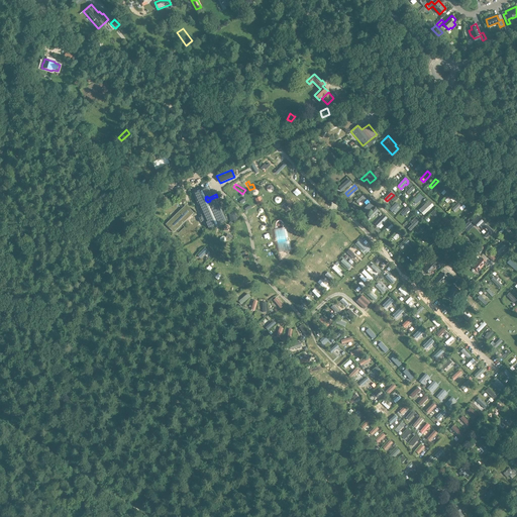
[(420,194),(415,200),(417,202),(423,196),(420,194)]
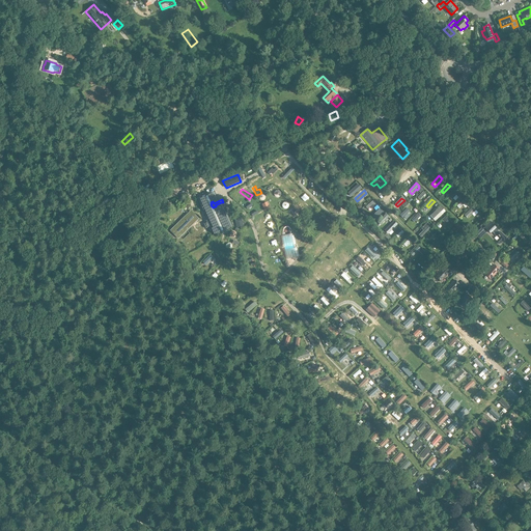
[(375,202),(373,200),(366,207),(368,210),(375,202)]
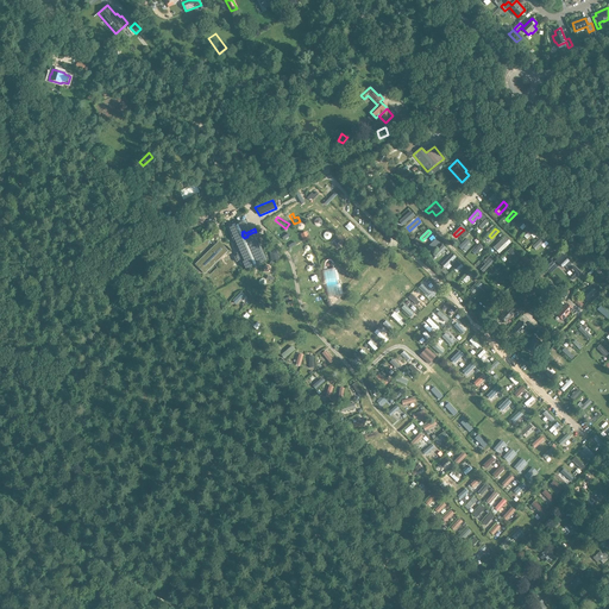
[(531,236),(534,238),(537,236),(533,233),(534,232),(531,230),(523,237),(527,239),(531,236)]
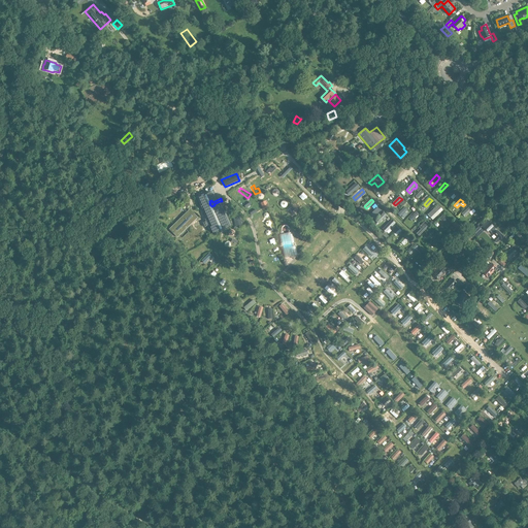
[(211,206),(211,207),(215,212),(216,211),(217,211),(218,212),(224,210),(221,204),(222,202),(220,201),(213,204),(215,205),(211,206)]
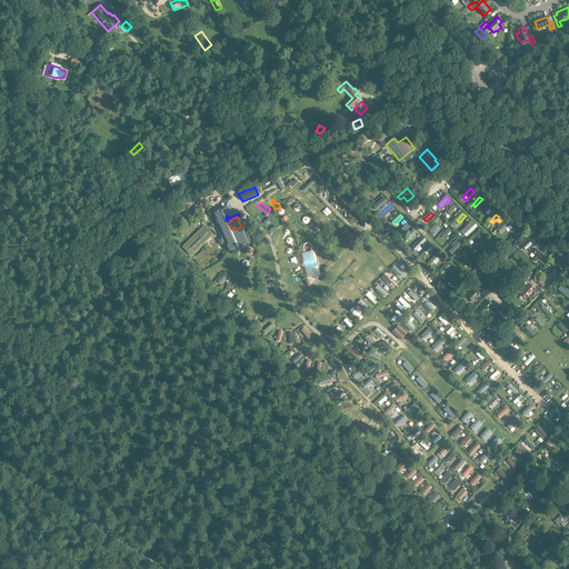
[(443,222),(440,219),(432,226),(436,229),(443,222)]
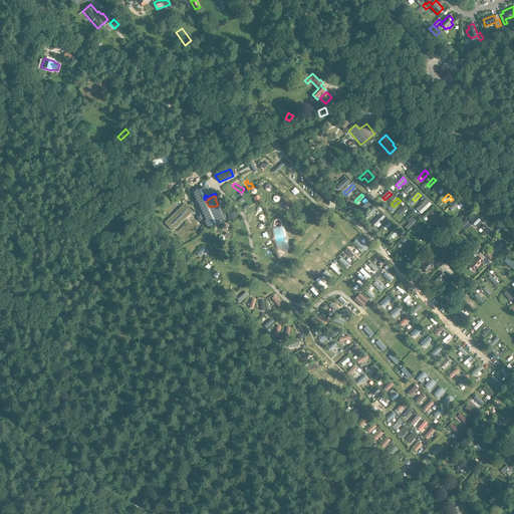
[(453,212),(461,204),(458,200),(449,208),(453,212)]
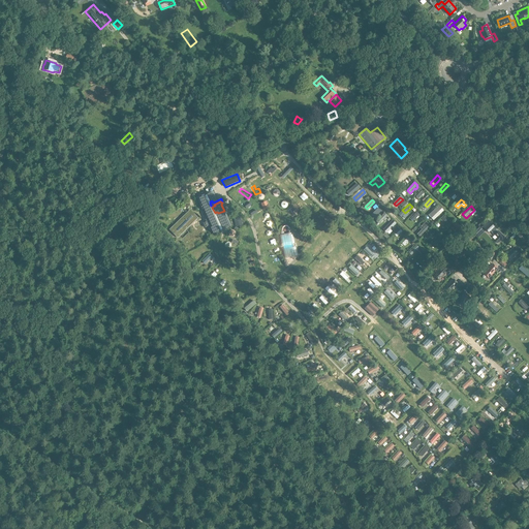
[(438,207),(431,214),(433,216),(440,209),(438,207)]
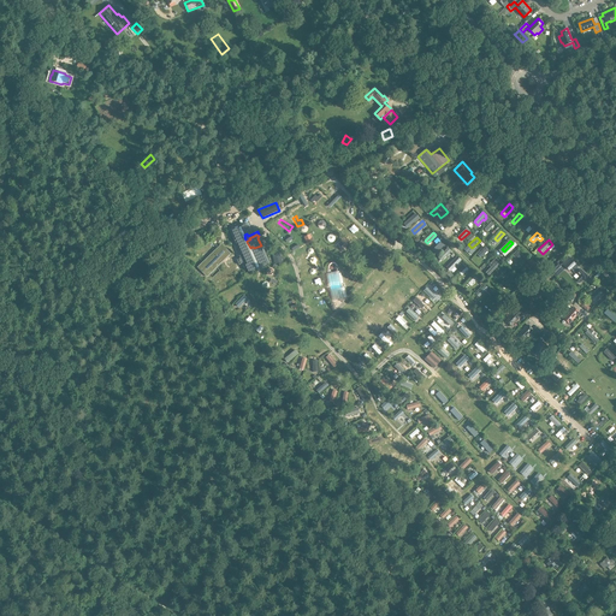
[(253,250),(252,247),(250,248),(249,248),(252,255),(253,254),(254,258),(260,256),(258,250),(261,249),(260,247),(254,249),(254,250),(253,250)]
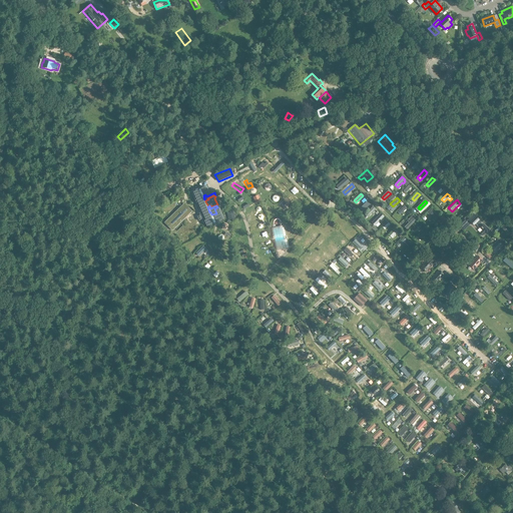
[(398,212),(400,215),(407,208),(404,205),(398,212)]
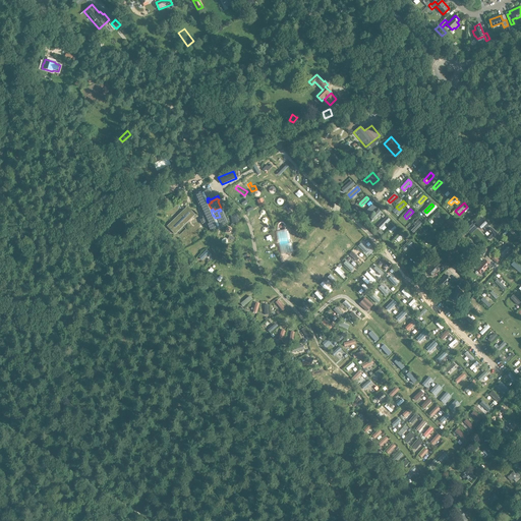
[(374,218),(377,216),(378,217),(382,214),(381,213),(381,212),(379,210),(372,216),(374,218)]
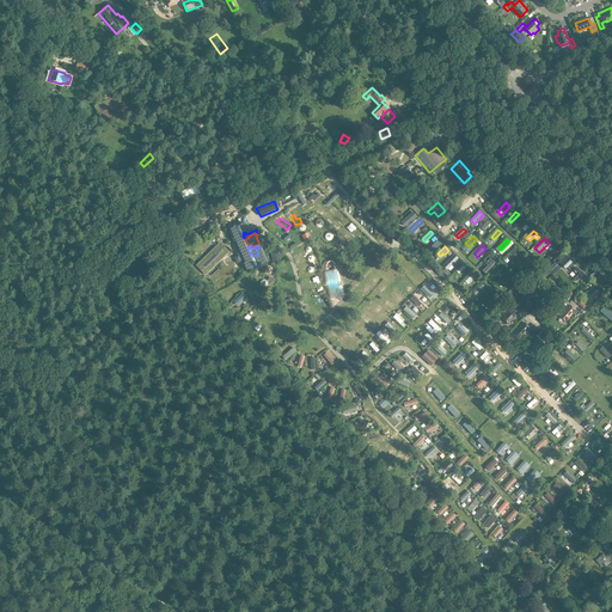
[(222,258),(213,249),(209,254),(207,256),(196,265),(206,275),(222,258)]
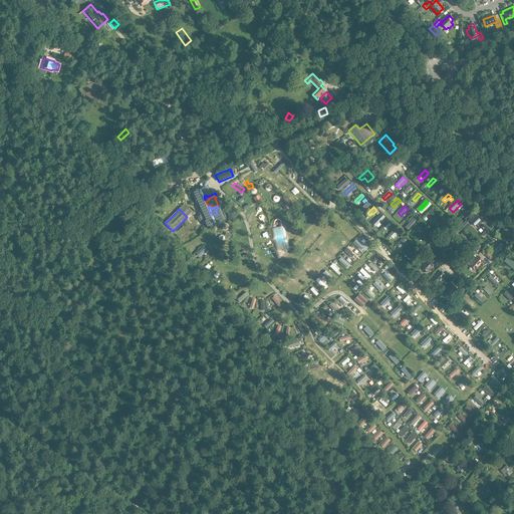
[(236,218),(236,217),(233,209),(227,210),(230,220),(236,218)]
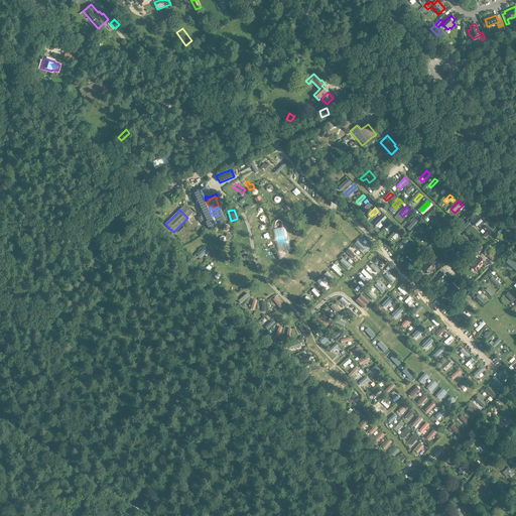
[(206,212),(203,213),(200,215),(201,217),(199,218),(201,222),(203,221),(204,223),(206,222),(209,228),(210,227),(211,227),(209,222),(210,221),(209,219),(211,217),(209,213),(207,214),(206,212)]
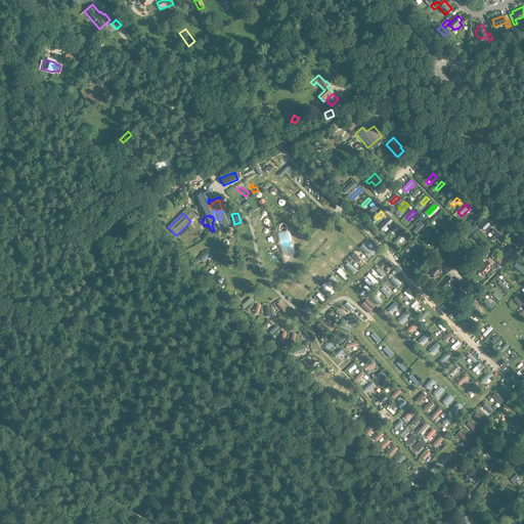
[(382,226),(384,228),(391,221),(389,219),(382,226)]
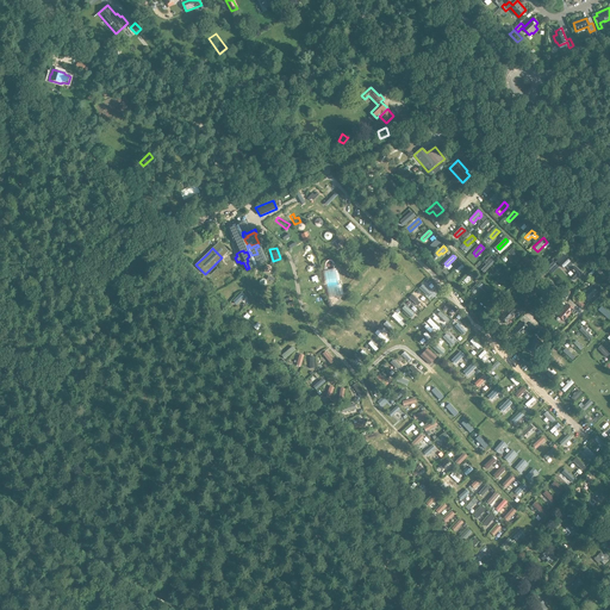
[(486,266),(480,271),(484,273),(497,260),(491,255),(484,263),(486,266)]
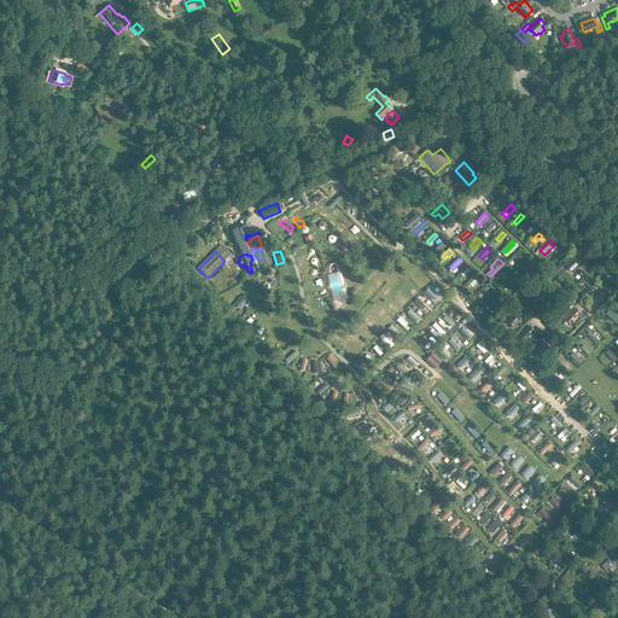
[(532,258),(529,263),(532,267),(538,272),(542,268),(532,258)]
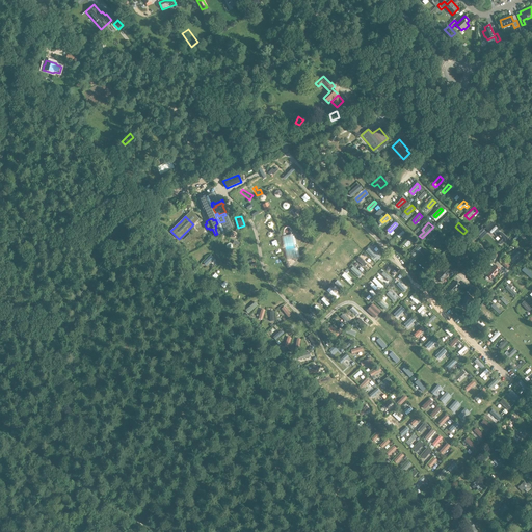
[(485,228),(488,231),(491,234),(493,232),(496,234),(495,235),(497,237),(498,236),(500,239),(497,242),(500,244),(503,241),(503,242),(504,241),(505,241),(506,240),(506,239),(507,238),(501,233),(500,234),(497,232),(499,231),(490,222),(485,228)]
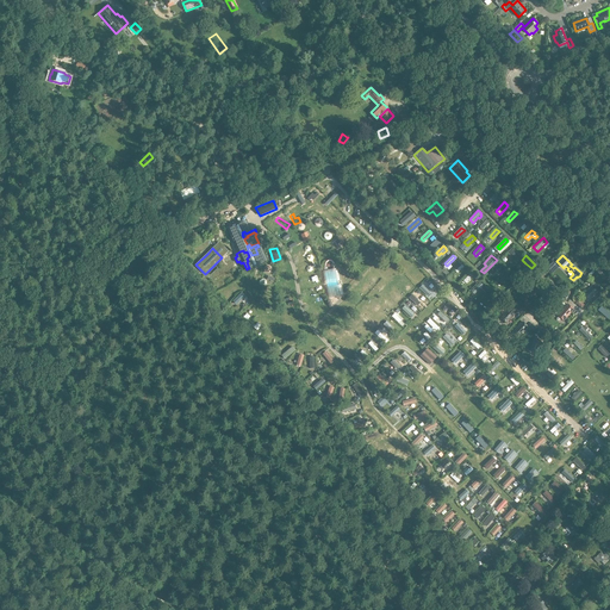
[(551,260),(545,266),(549,271),(554,266),(553,265),(554,263),(551,260)]
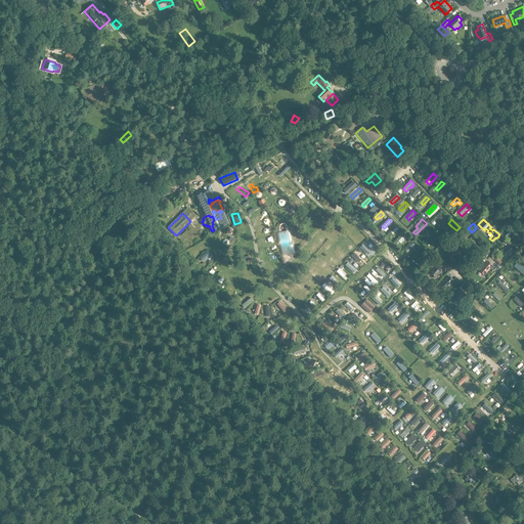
[(429,226),(422,233),(424,235),(428,231),(429,232),(431,231),(430,230),(431,228),(429,226)]
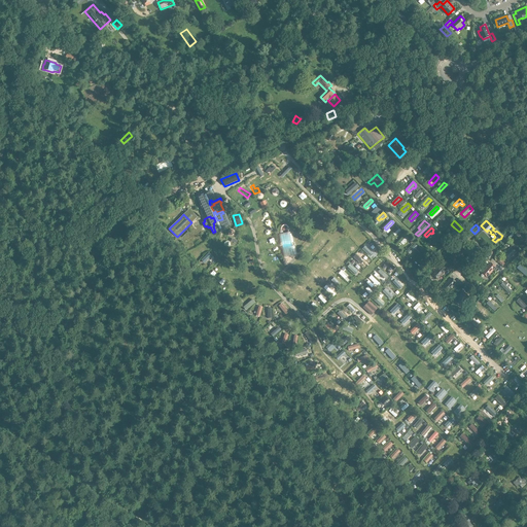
[(292,232),(278,234),(283,257),(297,254),(292,232)]
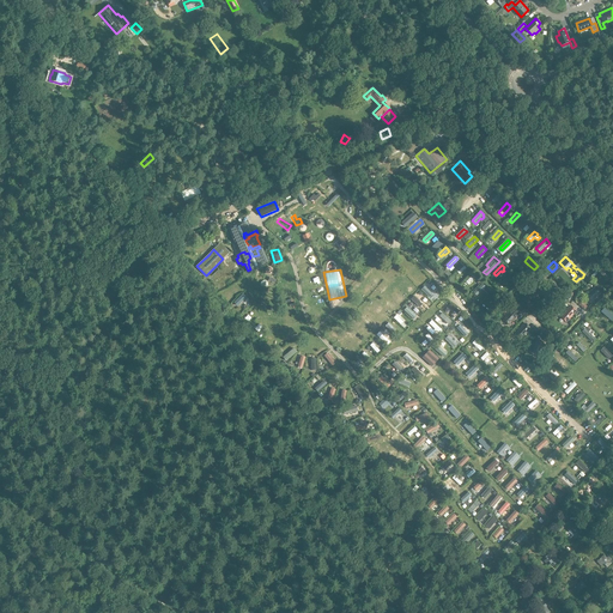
[(473,274),(466,283),(468,285),(475,277),(473,274)]
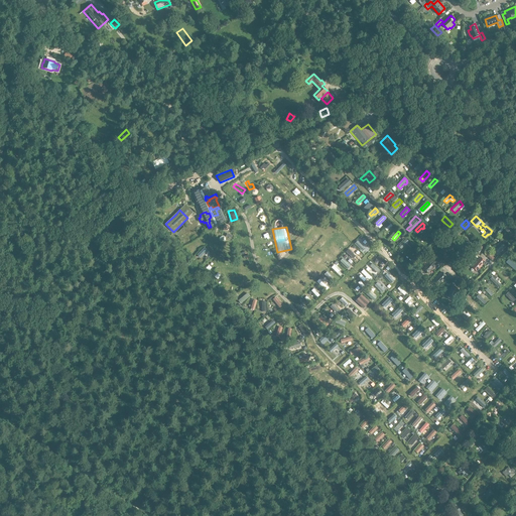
[(431,233),(429,231),(422,238),(424,240),(431,233)]
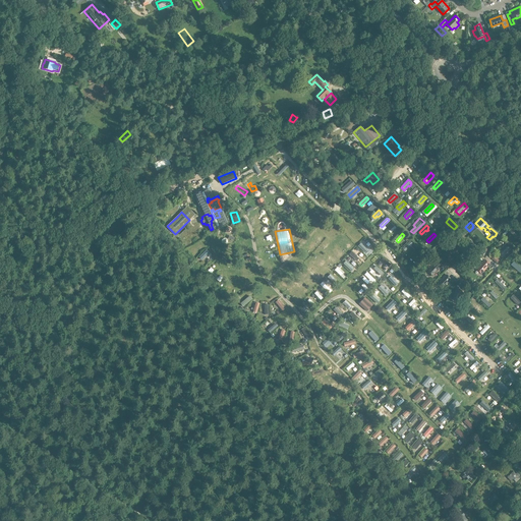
[(329,248),(332,244),(324,236),(320,240),(329,248)]
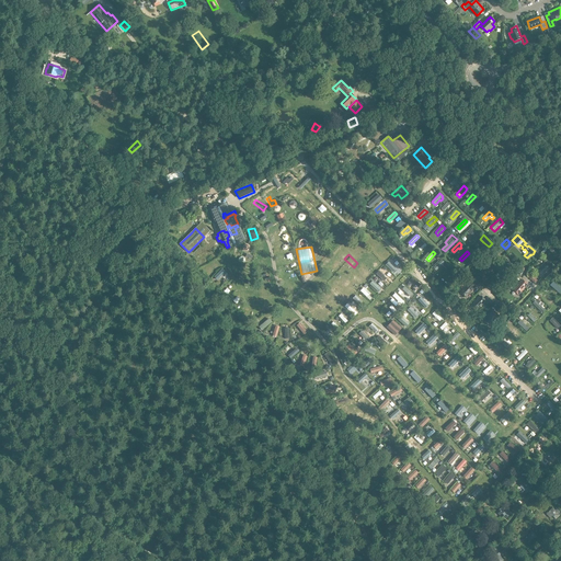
[(368,259),(374,264),(373,265),(374,266),(375,265),(376,267),(378,265),(379,264),(371,256),(368,259)]
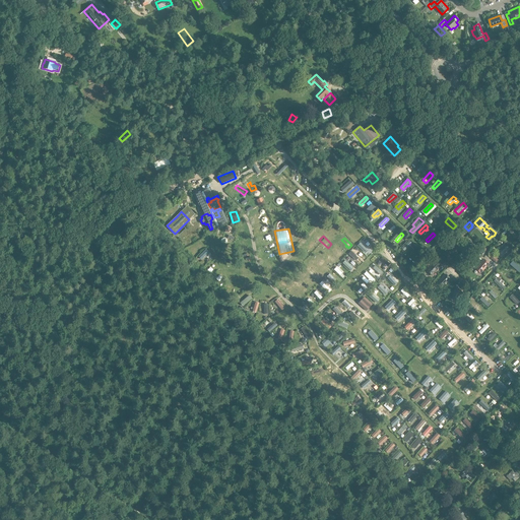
[(369,240),(364,245),(367,248),(372,243),(369,240)]
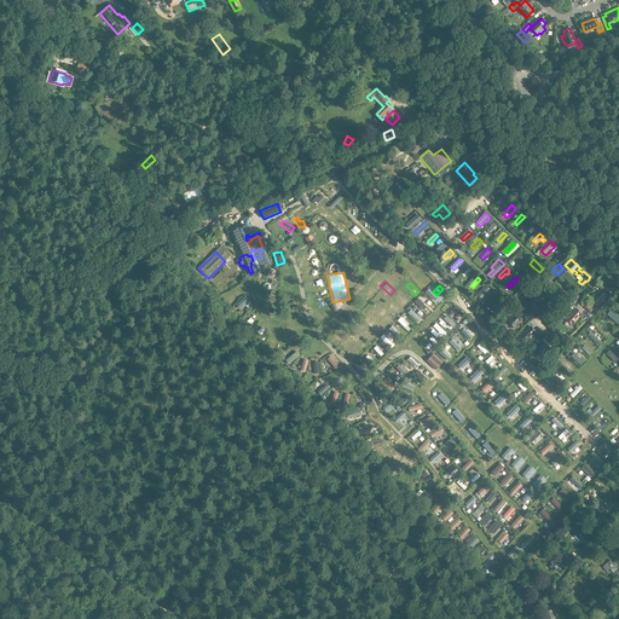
[(374,289),(370,293),(379,302),(382,300),(374,289)]
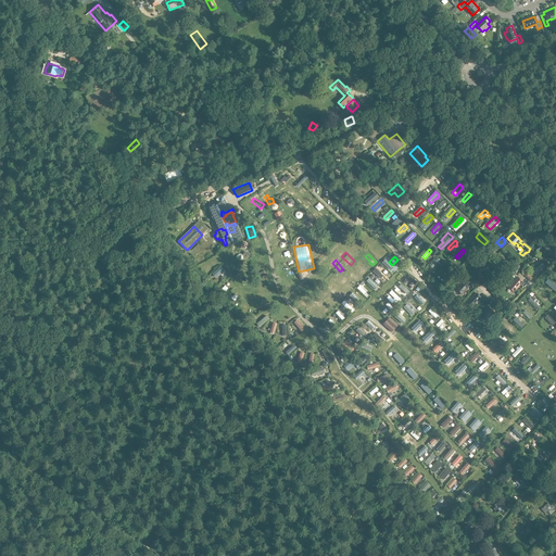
[(430,270),(433,267),(434,268),(437,266),(436,265),(438,262),(436,260),(427,267),(430,270)]
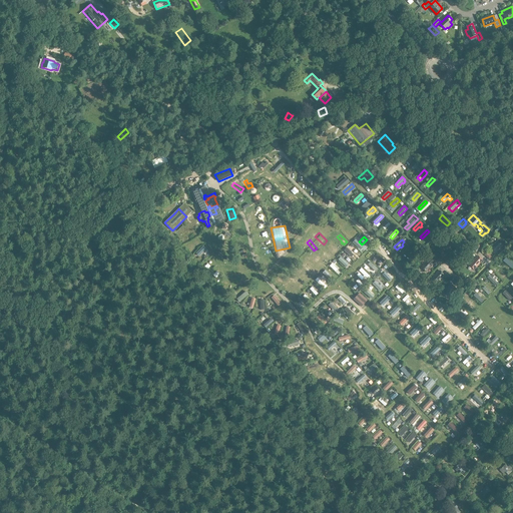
[(498,239),(491,247),(496,251),(503,244),(498,239)]
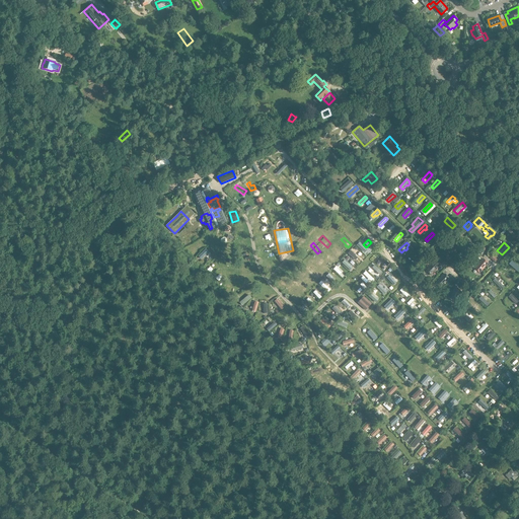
[(451,244),(443,252),(448,256),(455,248),(451,244)]
